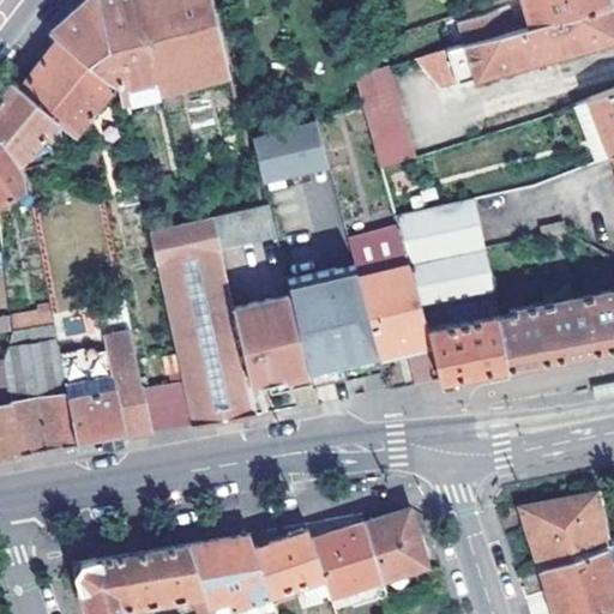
[(60,38),(116,84),(118,85),(121,102),(161,91),(139,0),(85,0),(50,30),(60,38)]
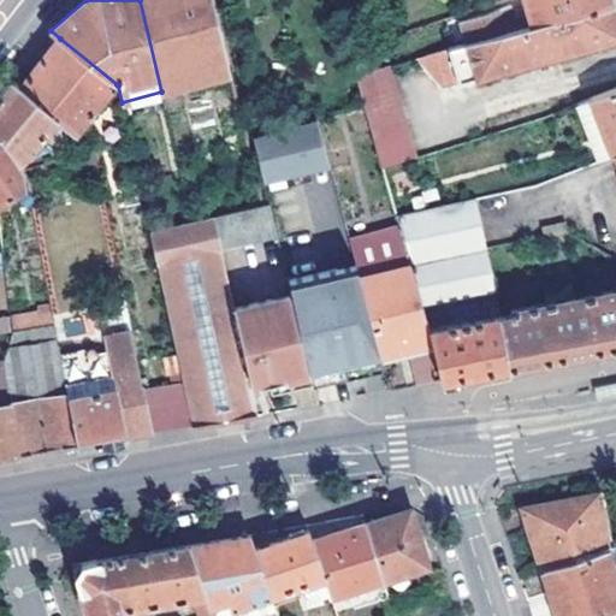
[(140,0),(161,92),(181,87),(188,86),(232,73),(213,0),(140,0)]
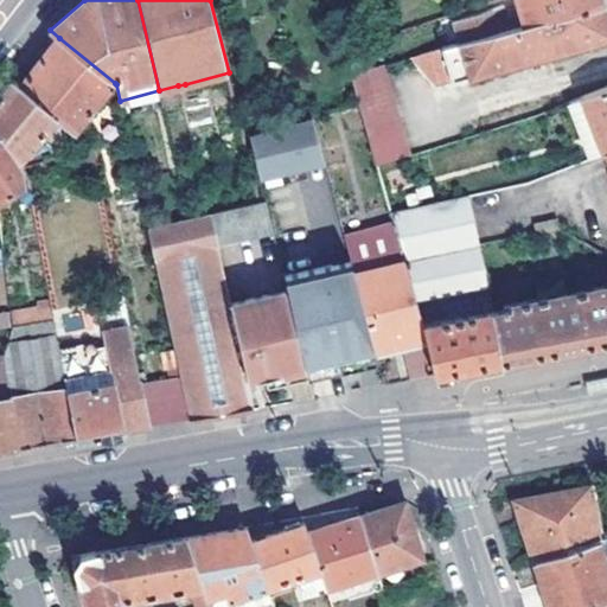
[(601,0),(517,0),(522,13),(526,25),(602,2),(601,0)]
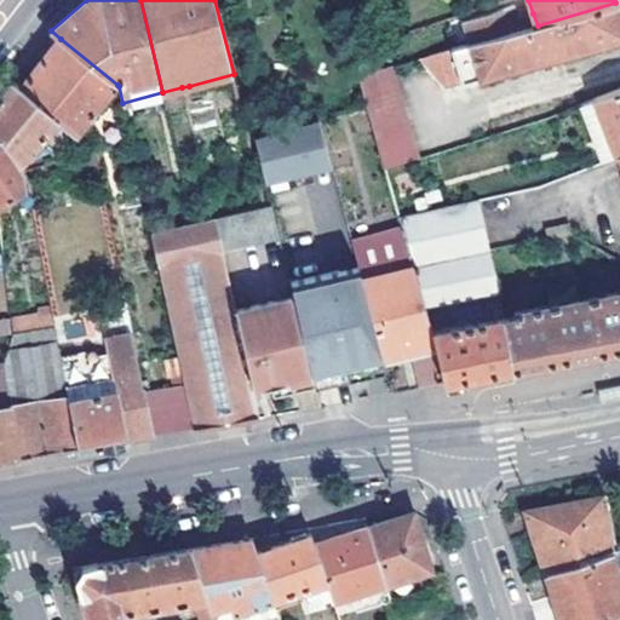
[(447,87),(461,82),(461,84),(619,38),(619,15),(615,3),(538,26),(518,32),(471,45),(452,50),(454,57),(428,67),(447,87)]
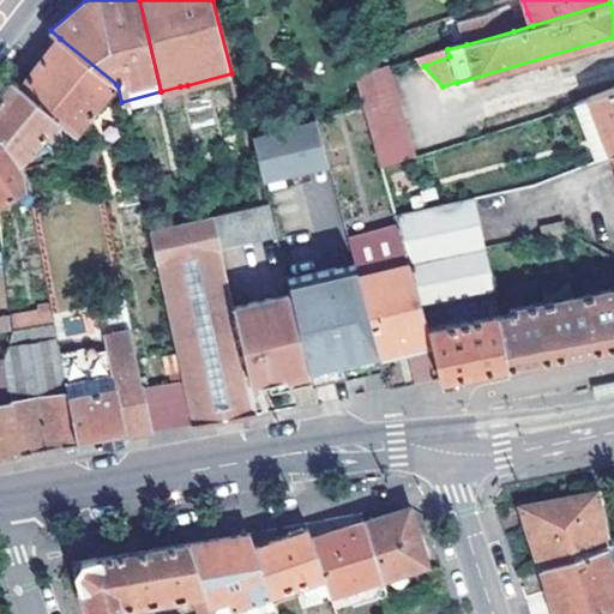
[(513,31),(510,19),(503,22),(498,6),(459,19),(467,44),(513,31)]
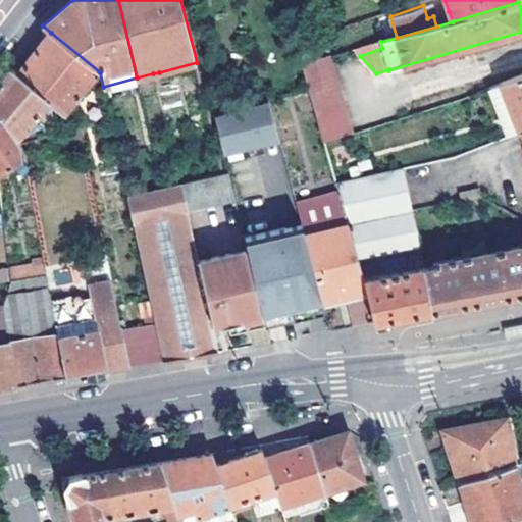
[(436,27),(453,21),(449,11),(433,16),(436,27)]
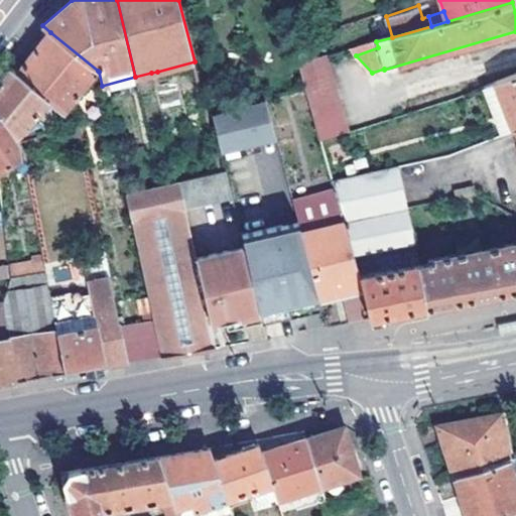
[(60,113),(98,71),(50,32),(32,54),(18,72),(48,101),(60,113)]
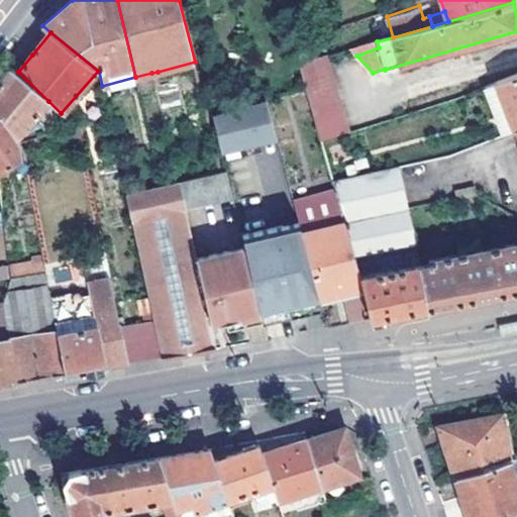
[(300,64),(321,141),(350,132),(327,56),(300,64)]
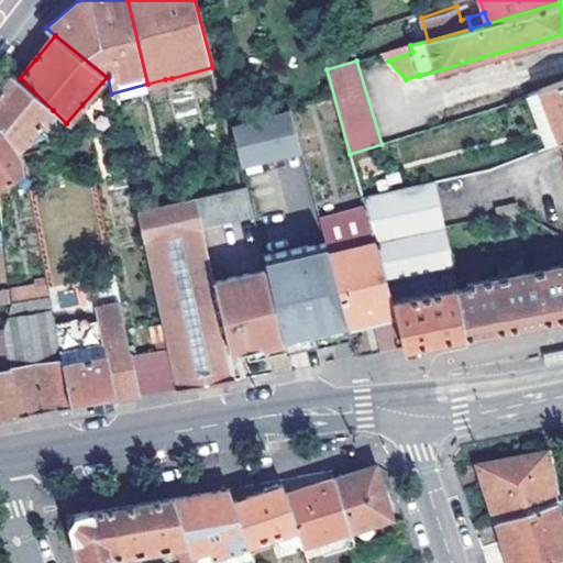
[(0,124),(2,128),(17,150),(53,110),(20,78),(13,70),(0,87),(0,124)]
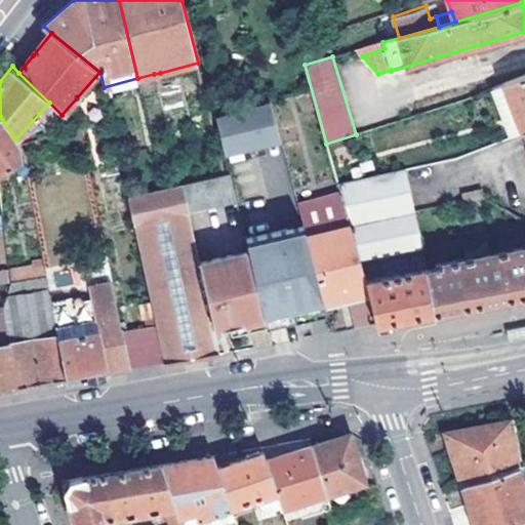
[(524,74),(505,82),(524,131),(524,74)]
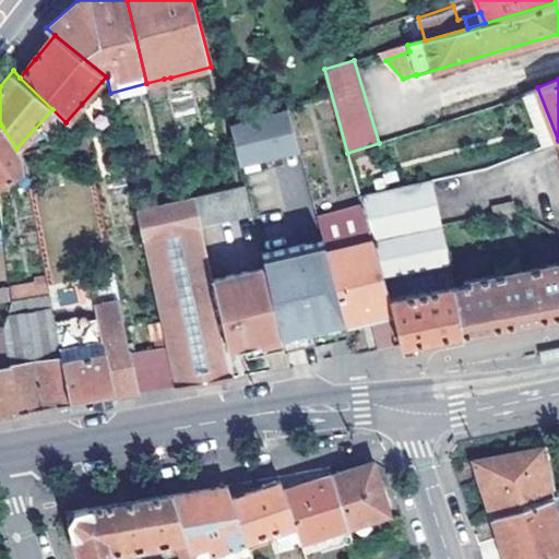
[(522,94),(542,147),(558,140),(537,87),(522,94)]
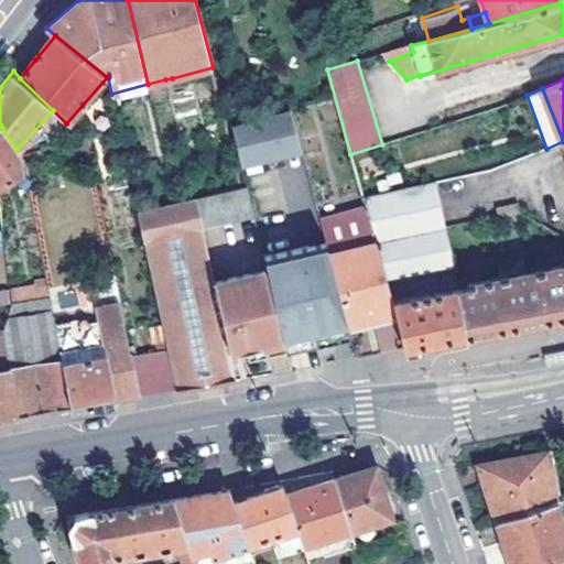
[(232,127),(252,120),(249,107),(229,112),(232,127)]
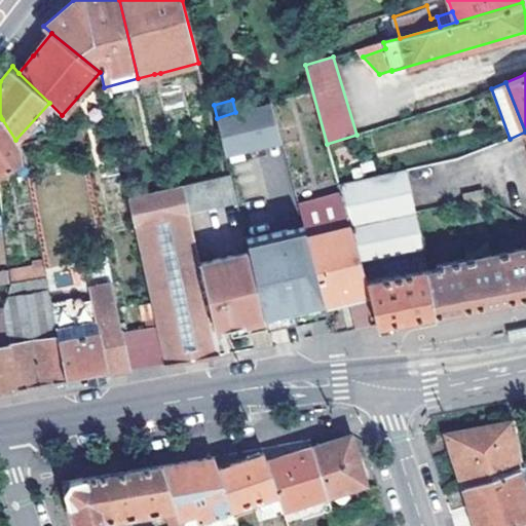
[(217,118),(226,156),(282,141),(271,102),(235,112),(217,118)]
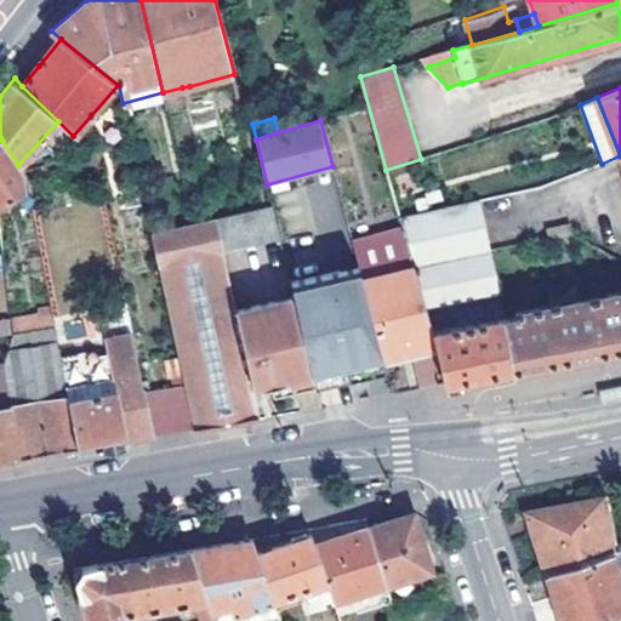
[(0,204),(15,194),(26,187),(26,183),(23,172),(18,165),(3,141),(0,142),(0,204)]
